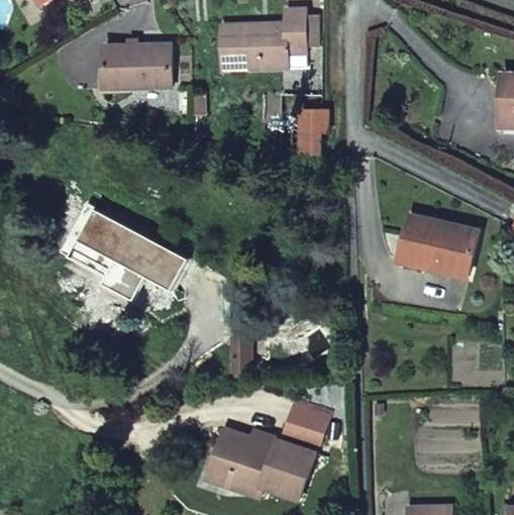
[(258,33),(258,25),(221,26),(222,70),(289,68),(289,53),(306,53),(306,39),(305,16),(305,10),(284,10),(284,24),(269,25),(269,32),(258,33)]
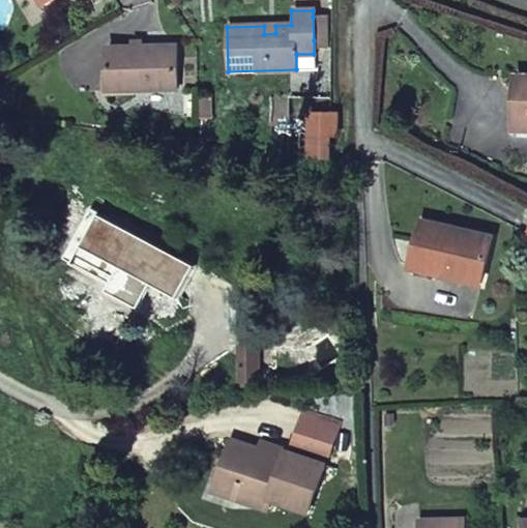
[(313,17),(314,40),(326,39),(326,17),(313,17)]
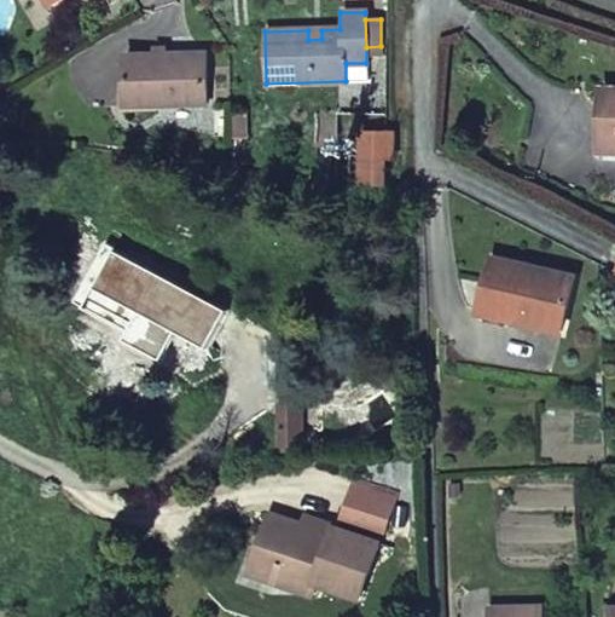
[(321,30),(308,30),(308,40),(321,39),(321,30)]
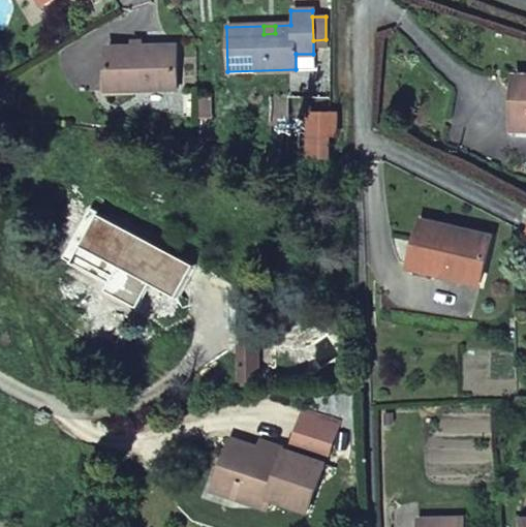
[(176,48),(107,50),(107,73),(111,73),(112,92),(177,90),(176,48)]
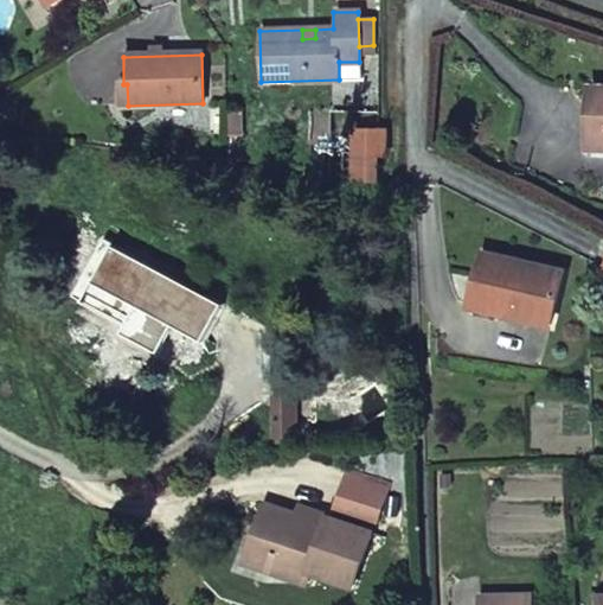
[(602,152),(602,90),(590,90),(589,152),(602,152)]
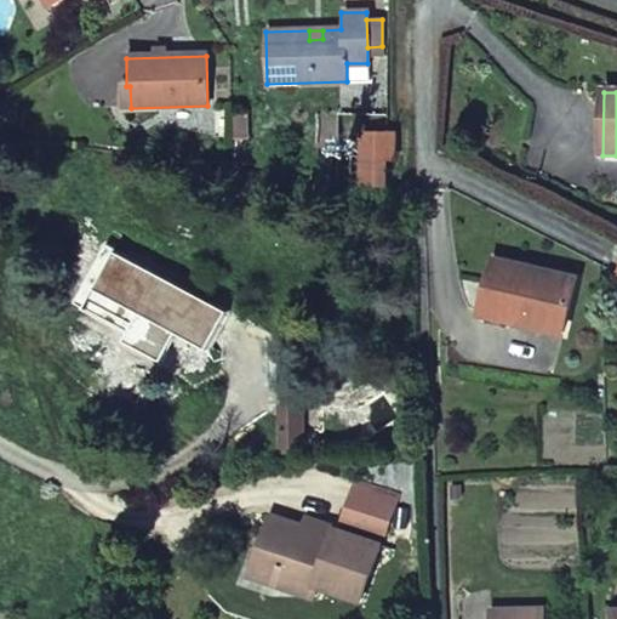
[(363,135),(361,160),(360,188),(384,188),(384,160),(393,160),(393,135),(363,135)]
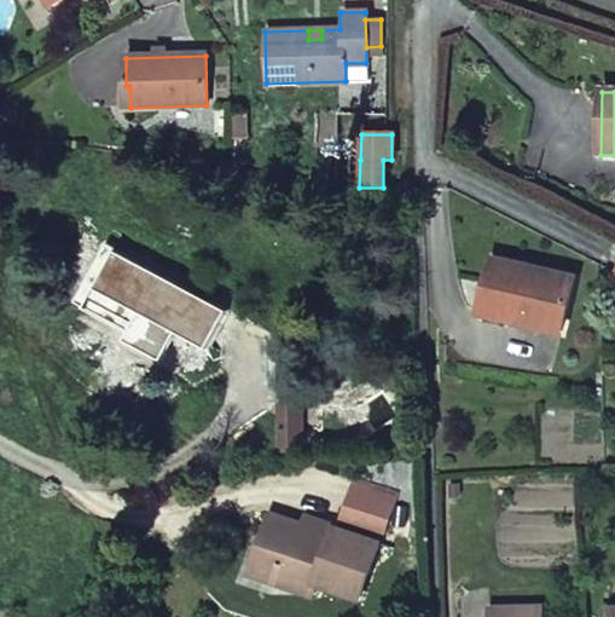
[(178,335),(207,351),(227,313),(115,252),(94,288),(139,313),(126,338),(164,358),(178,335)]
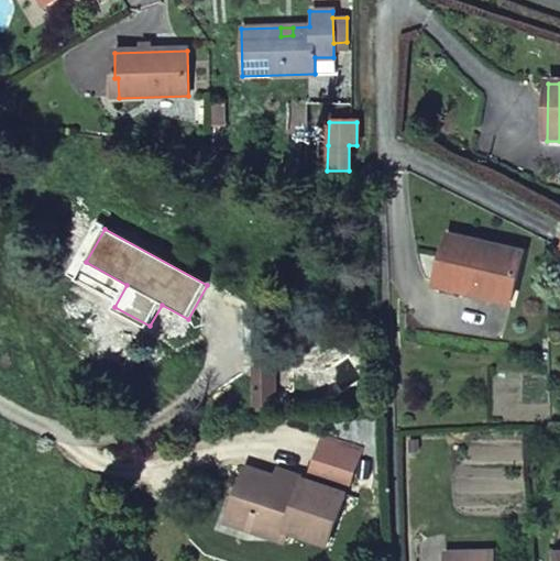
[(464,294),(511,304),(520,254),(446,238),(436,282),(467,288),(464,294)]
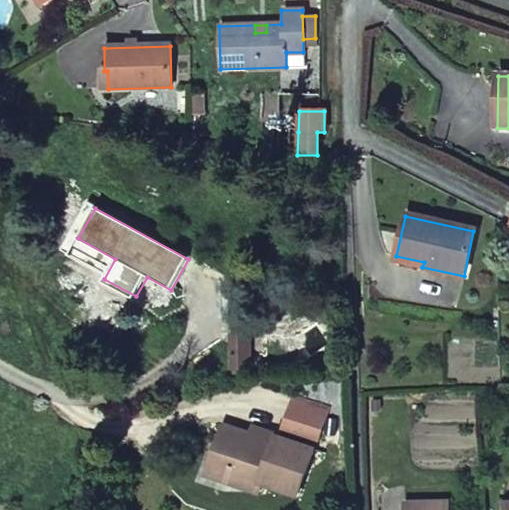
[(248,336),(231,336),(231,357),(249,356),(248,336)]
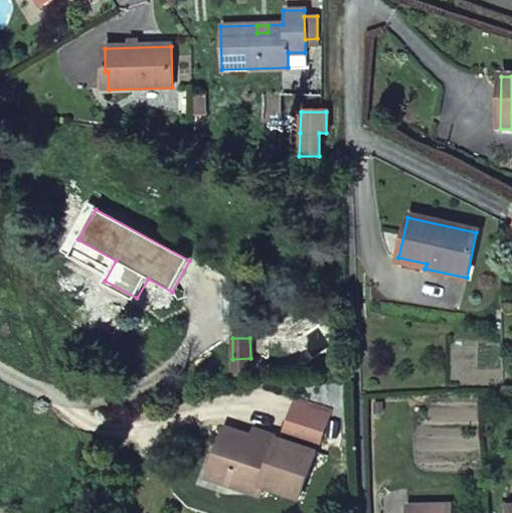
[(250,358),(232,359),(233,372),(251,371),(250,358)]
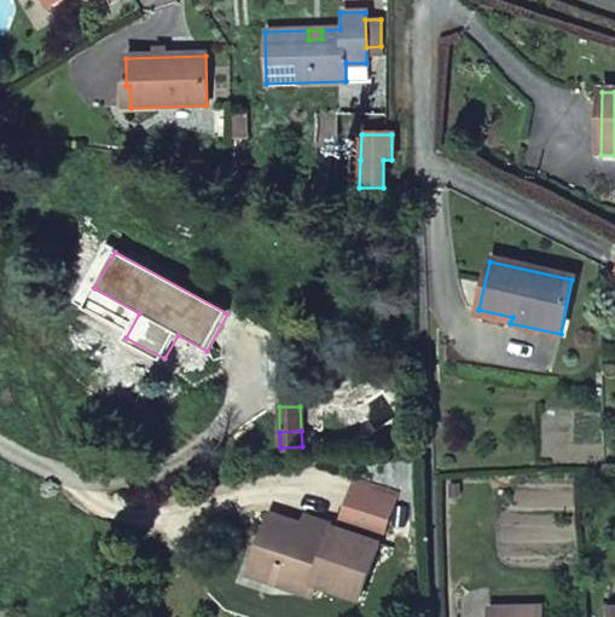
[(330,538),(300,528),(268,517),(253,560),(276,569),(271,583),(312,597),(315,584),(359,599),(395,495),(349,478),(334,522),(350,528),(348,535),(332,530),(330,538)]
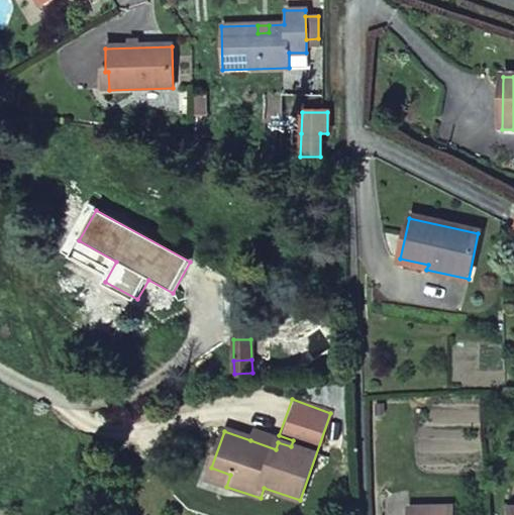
[(279,439),(253,430),(250,440),(276,449),(278,442),(279,439)]
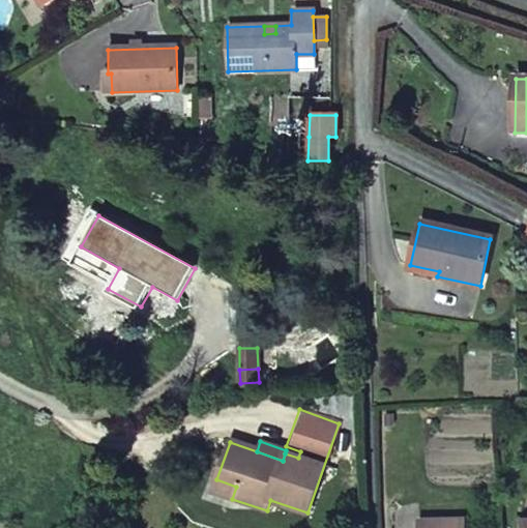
[(236,487),(216,479),(212,493),(232,499),(236,487)]
